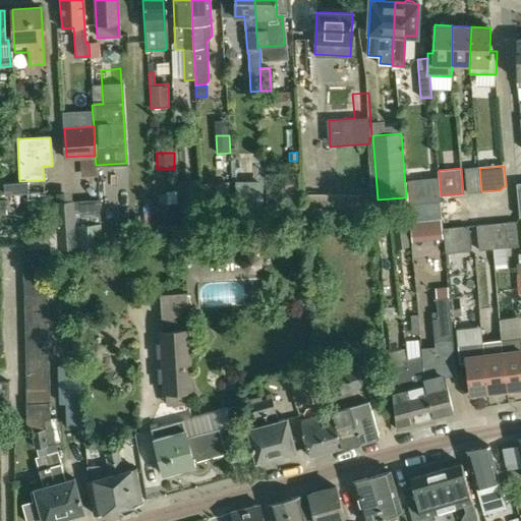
[(481,191),(479,168),(465,169),(467,192),(481,191)]
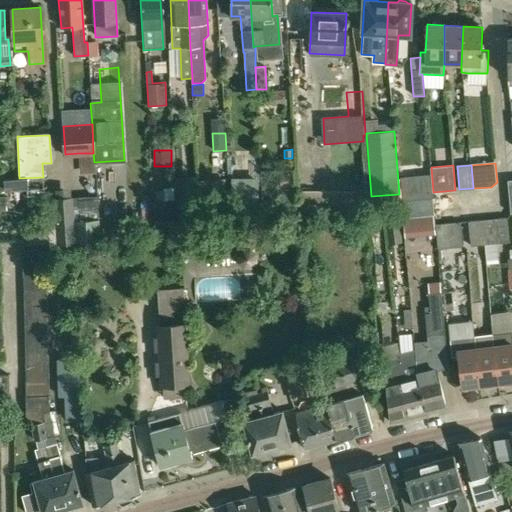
[(231,211),(258,212),(258,178),(232,177),(231,211)]
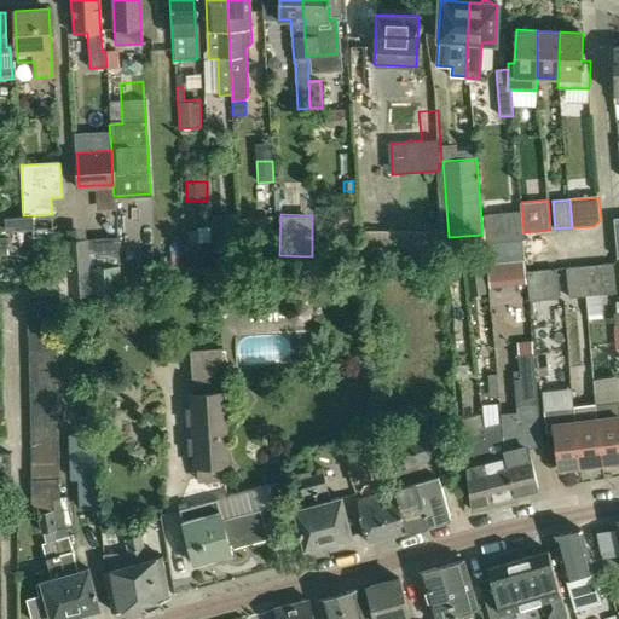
[(22,215),(5,218),(6,232),(34,230),(33,217),(22,217),(22,215)]
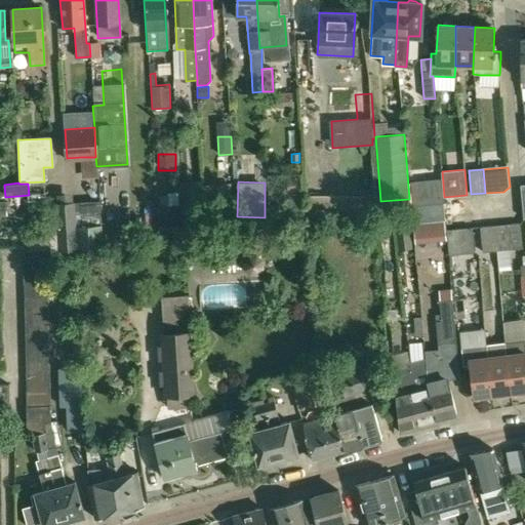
[(231,185),(205,186),(207,218),(233,216),(231,185)]
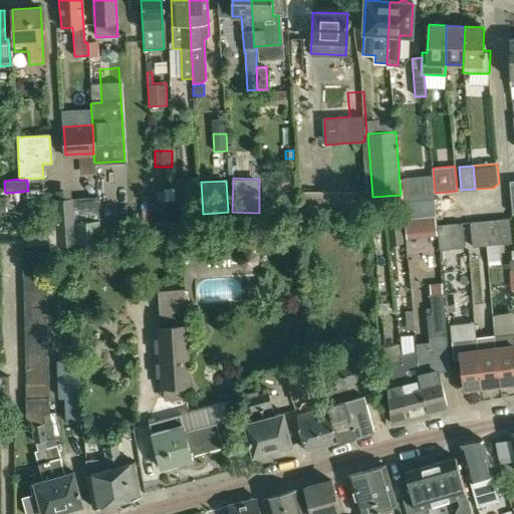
[(198,187),(178,188),(179,207),(199,206),(198,187)]
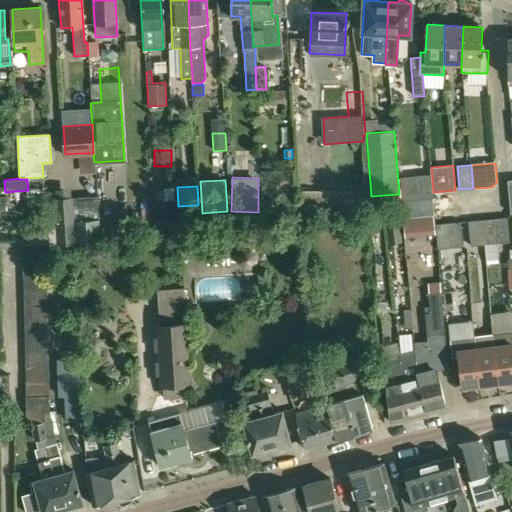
[(368,211),(366,189),(297,187),(299,215),(368,211)]
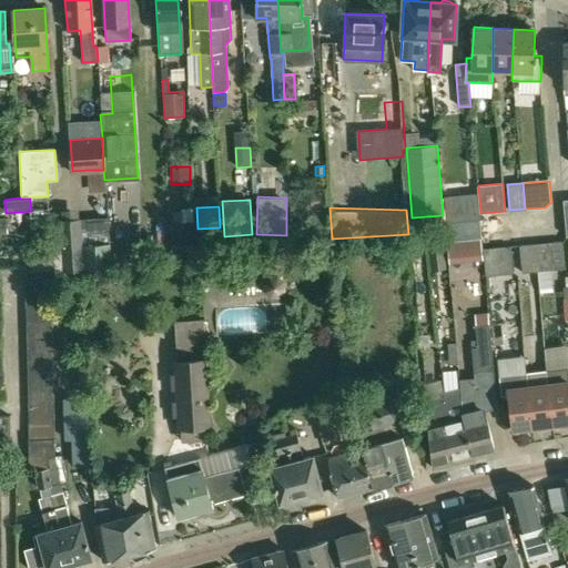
[(80,220),(83,271),(84,273),(110,273),(107,217),(80,220)]
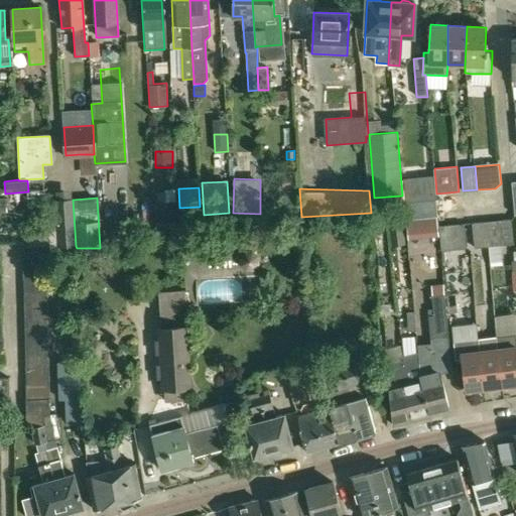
[(73,200),(72,200),(54,201),(55,222),(45,222),(46,252),(58,251),(58,246),(76,246),(73,200)]
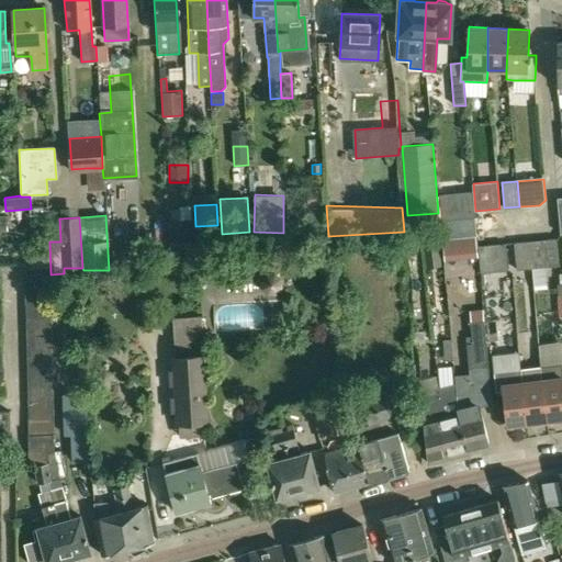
[(475,217),(442,221),(445,240),(478,237),(475,217)]
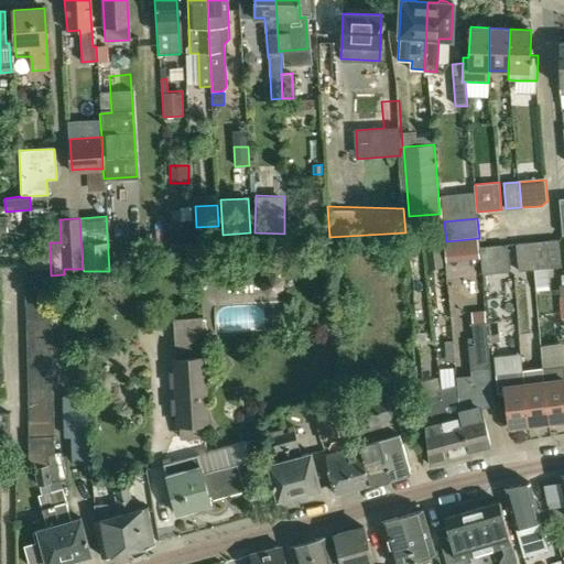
[(193,221),(167,221),(169,247),(193,246),(193,221)]
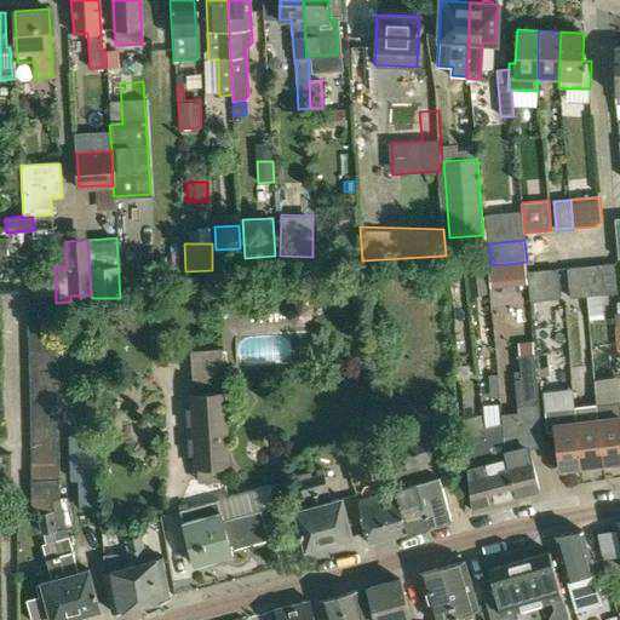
[(526,263),(491,265),(492,281),(527,277),(526,263)]
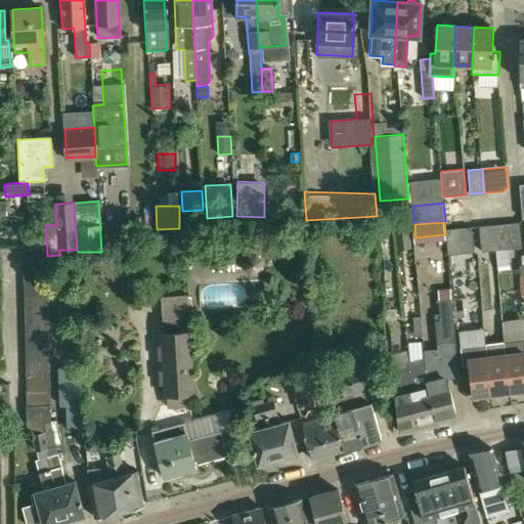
[(508,225),(510,250),(521,249),(519,224),(508,225)]
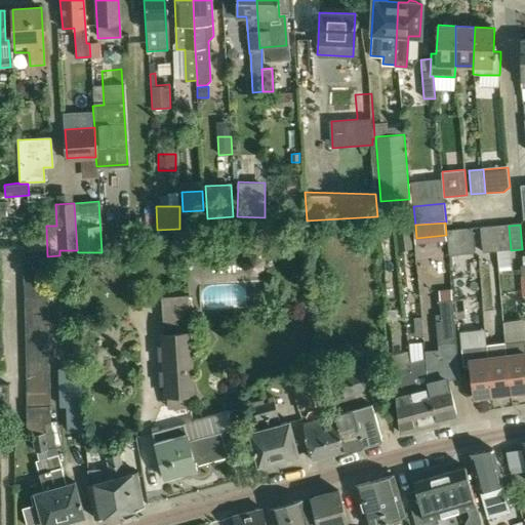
[(23,241),(23,251),(23,264),(47,263),(47,256),(46,226),(42,227),(42,235),(28,236),(29,241),(23,241)]
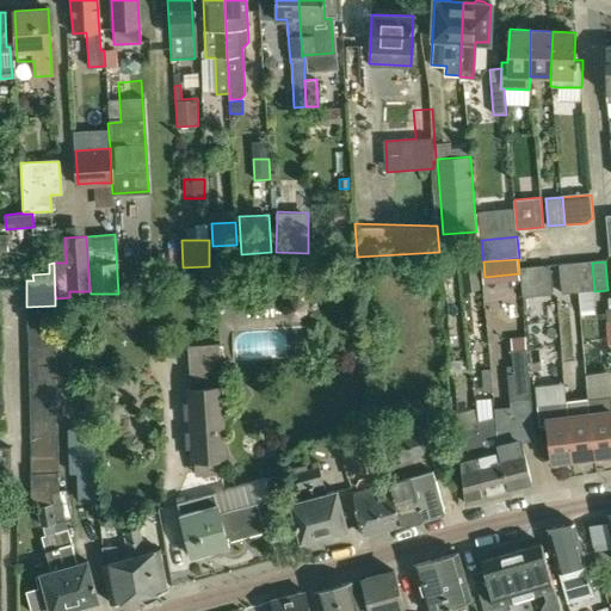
[(592,263),(575,264),(578,292),(580,316),(594,315),(592,291),(594,291),(592,263)]
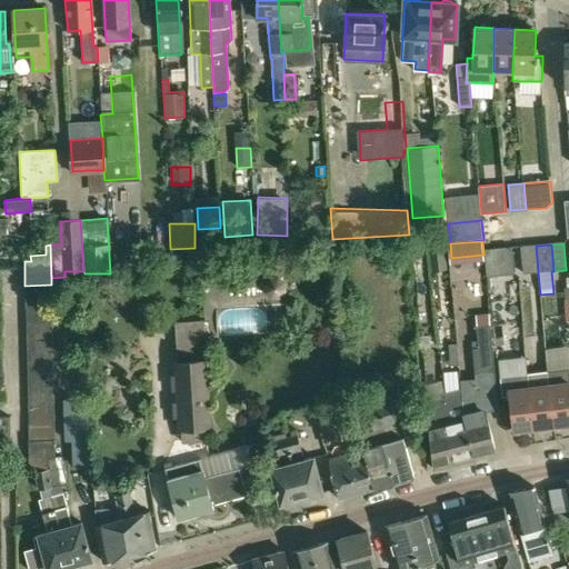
[(538,272),(536,246),(520,247),(522,273),(538,272)]
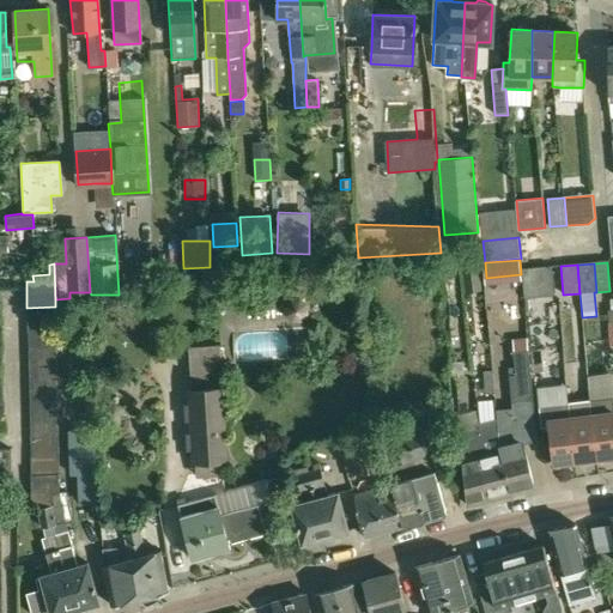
[(538,267),(522,268),(523,297),(540,296),(557,295),(554,266),(538,267)]
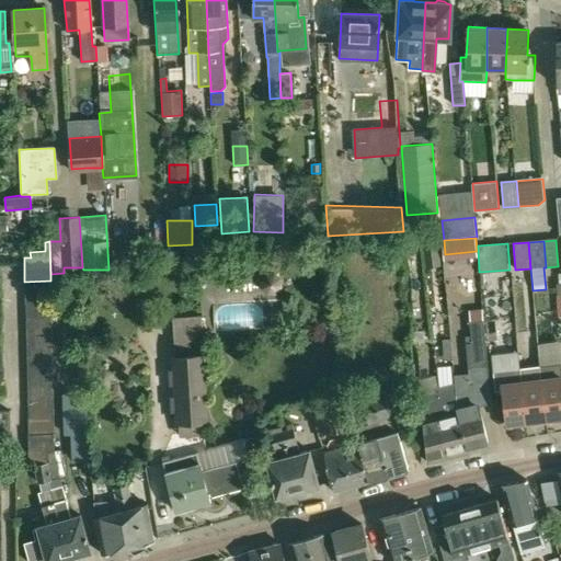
[(24,282),(25,294),(50,294),(50,281),(24,282)]
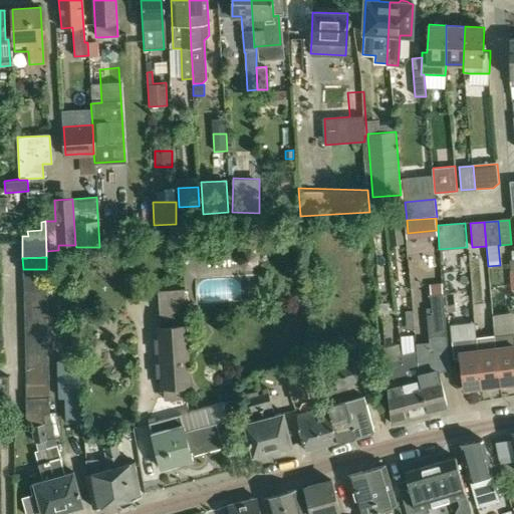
[(23,269),(23,281),(46,281),(46,269),(23,269)]
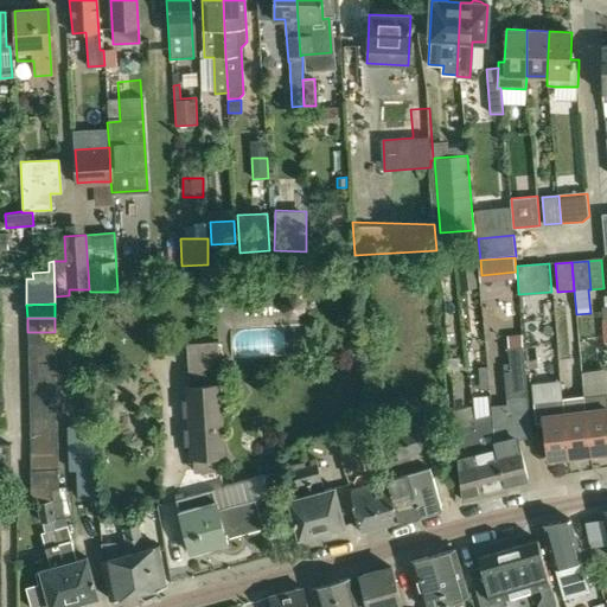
[(27,332),(27,346),(56,345),(55,332),(27,332)]
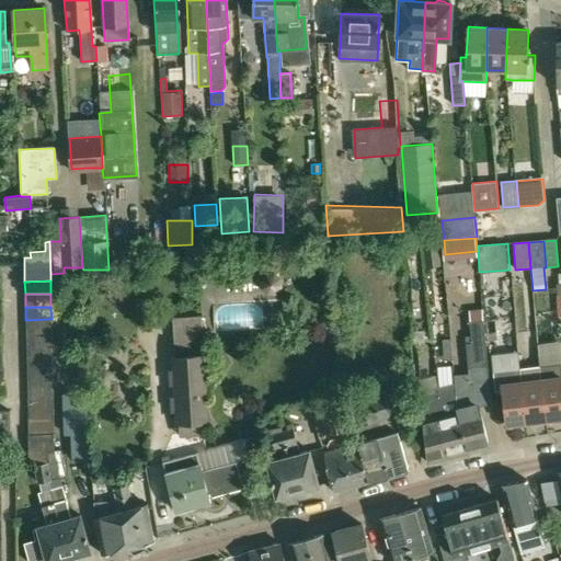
[(174,368),(168,369),(169,385),(175,385),(175,396),(170,396),(171,412),(176,411),(178,424),(206,423),(206,422),(202,355),(199,315),(172,316),(174,352),(173,353),(173,357),(174,368)]
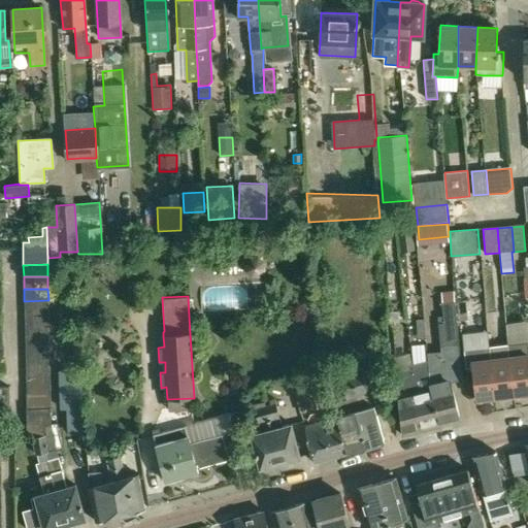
[(24,312),(48,312),(48,300),(24,301),(24,312)]
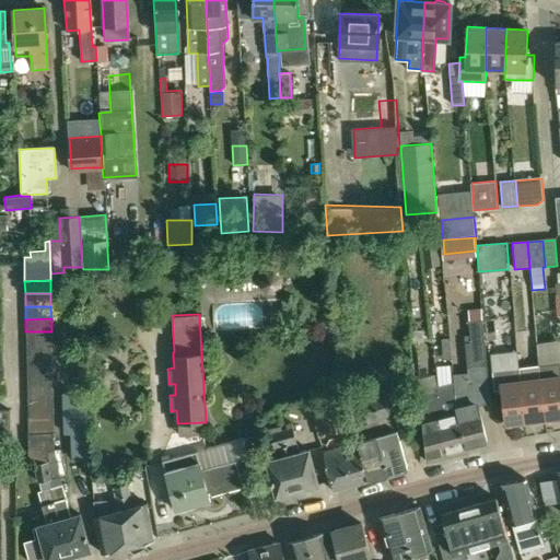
[(474,383),(489,381),(482,319),(469,321),(470,335),(465,336),(469,382),(474,381),(474,383)]
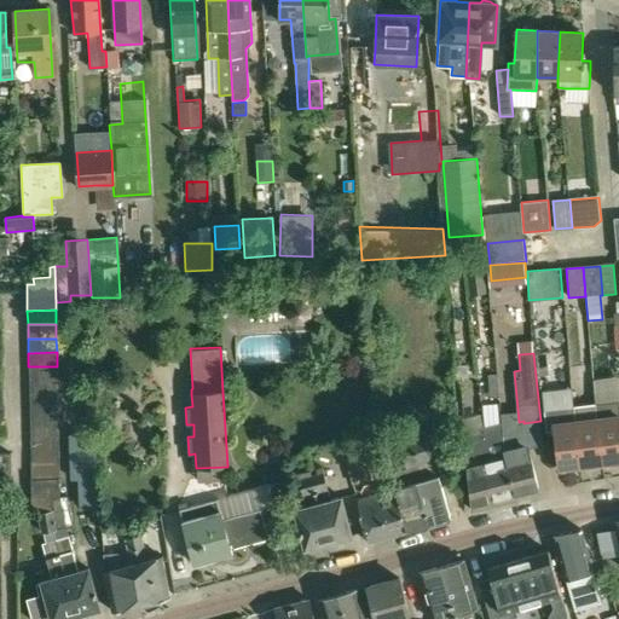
[(28,366),(29,381),(57,380),(57,366),(28,366)]
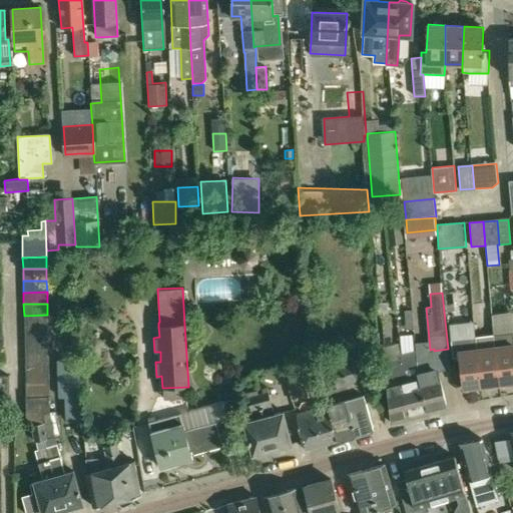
[(47,327),(47,315),(24,316),(24,328),(47,327)]
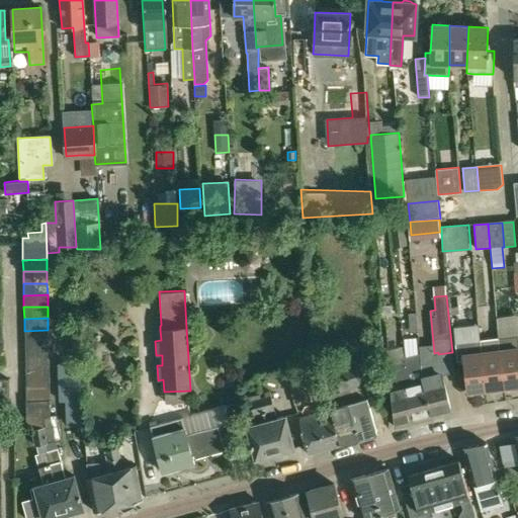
[(24,331),(24,342),(49,342),(48,330),(24,331)]
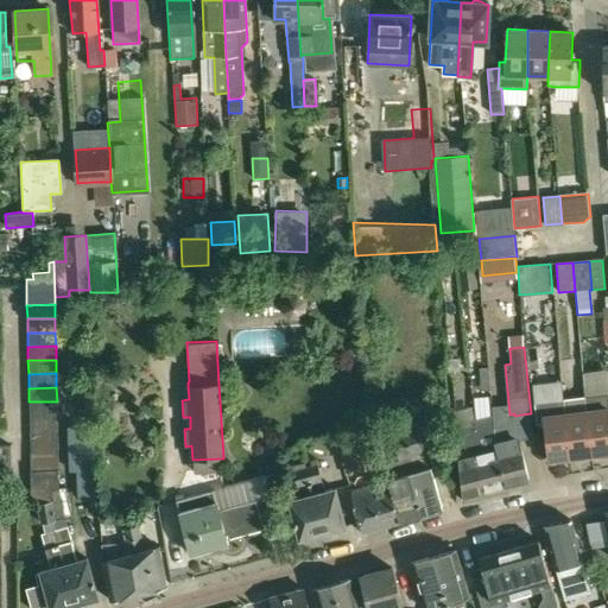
[(587,411),(590,456),(607,454),(607,393),(607,394),(584,397),(587,411)]
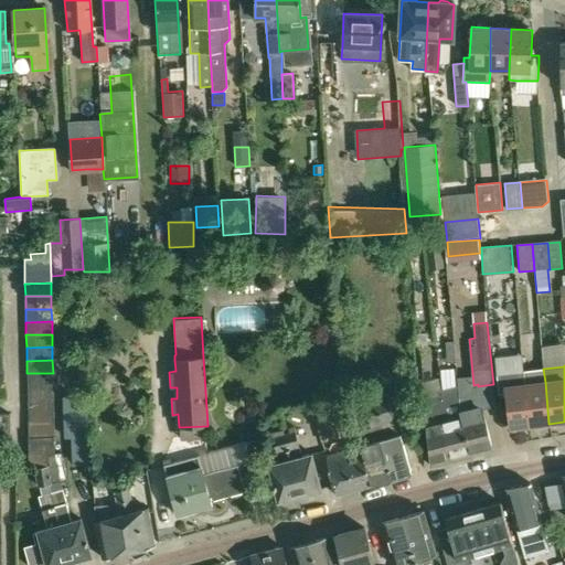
[(523,371),(524,383),(529,426),(548,424),(545,382),(543,369),(539,369),(523,371)]
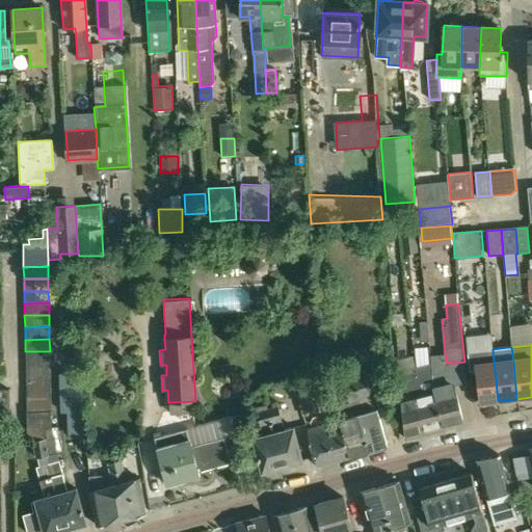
[(470,370),(475,369),(479,403),(498,401),(494,361),(493,349),(468,351),(470,370)]
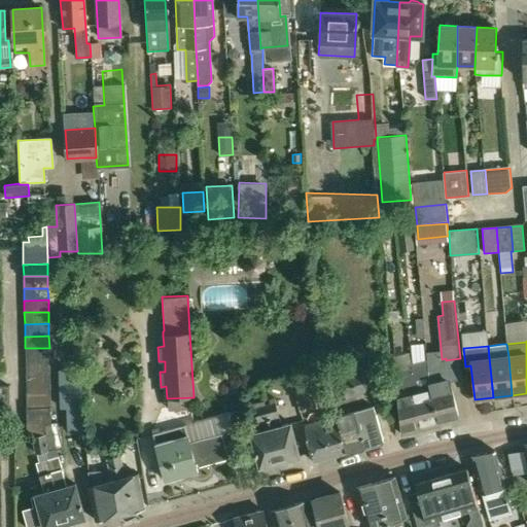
[(49,359),(49,348),(25,348),(25,360),(49,359)]
